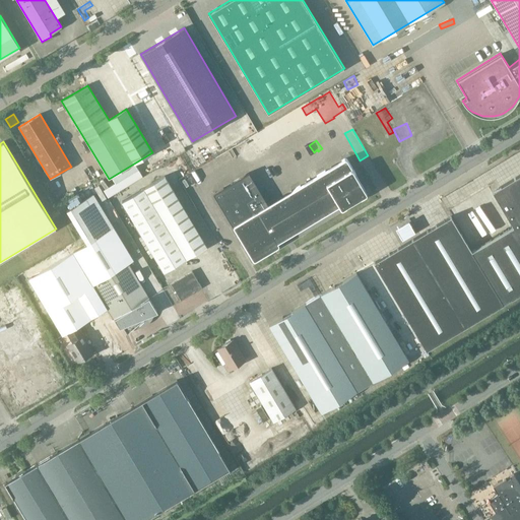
[(382,163),(392,156),(390,152),(379,158),(382,163)]
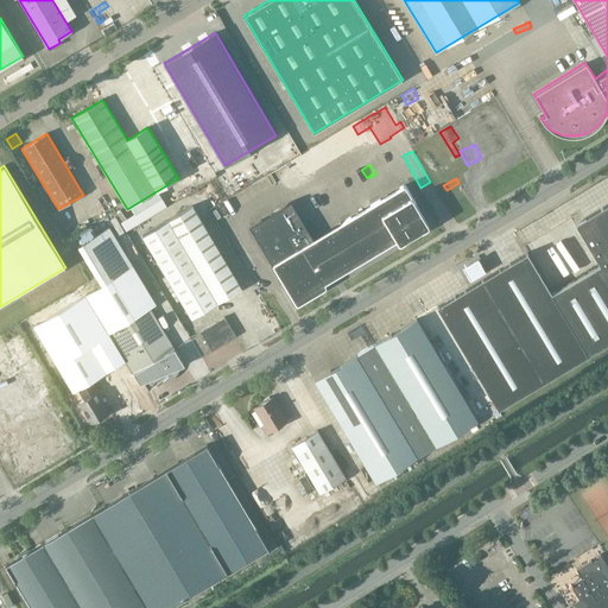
[(289,203),(249,227),(271,263),(293,299),(296,303),(297,304),(299,304),(323,290),(324,289),(323,286),(323,285),(394,242),(396,244),(397,245),(399,245),(428,227),(429,226),(429,223),(426,220),(406,187),(405,185),(403,185),(314,239),(291,202),(289,203)]
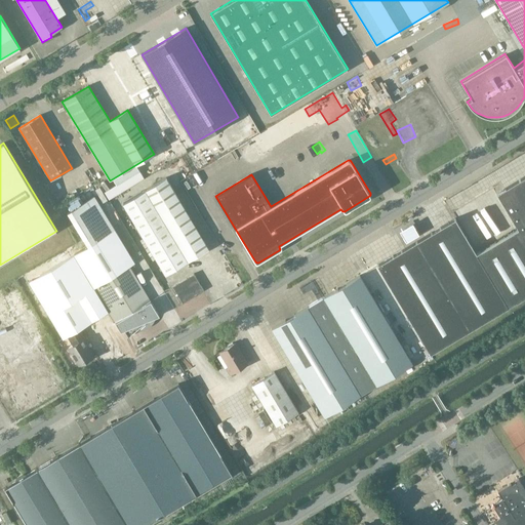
[(401,170),(390,176),(392,182),(404,175),(401,170)]
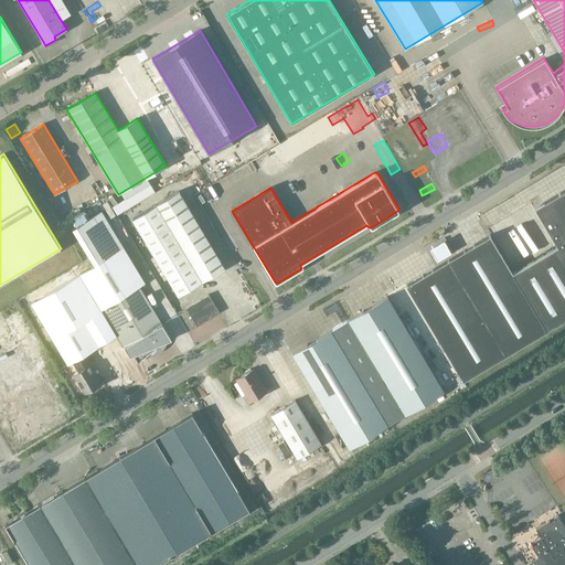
[(490,234),(406,285),(446,351),(451,361),(462,381),(564,319),(564,189),(534,208),(557,246),(512,273),(490,234)]
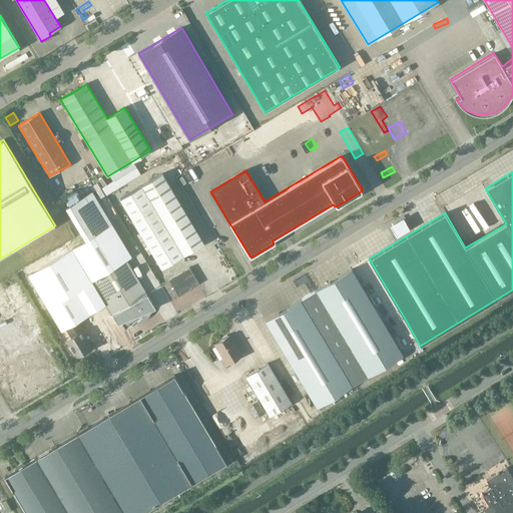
[(161,268),(183,255),(204,242),(162,173),(120,198),(161,268)]
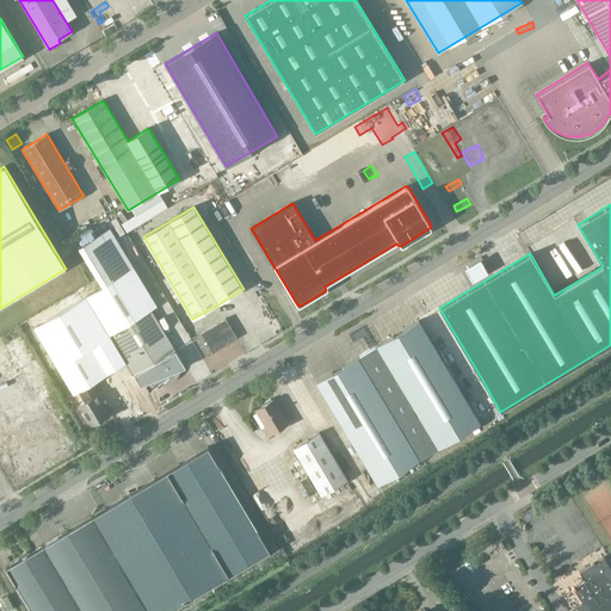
[(180,370),(181,369),(185,366),(176,350),(150,309),(128,271),(134,267),(109,228),(79,246),(103,287),(86,296),(110,334),(141,386),(144,384),(147,388),(153,384),(154,384),(156,384),(159,386),(161,386),(164,384),(165,384),(167,384),(168,383),(170,383),(171,382),(173,381),(176,378),(177,377),(178,375),(179,375),(179,372),(180,371),(180,370)]
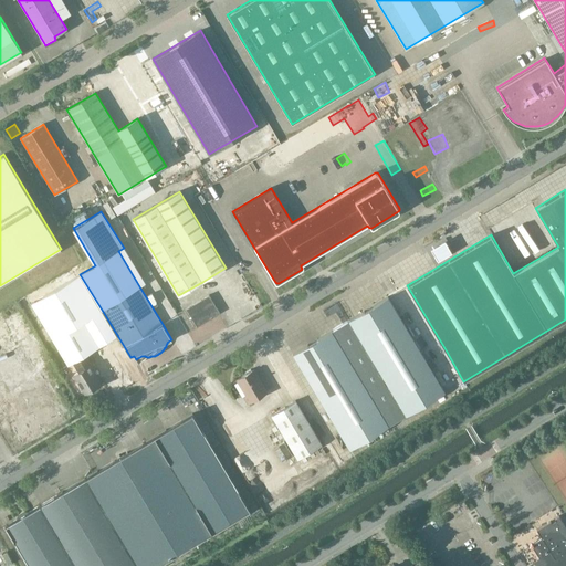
[(446,241),(431,250),(439,262),(453,253),(446,241)]
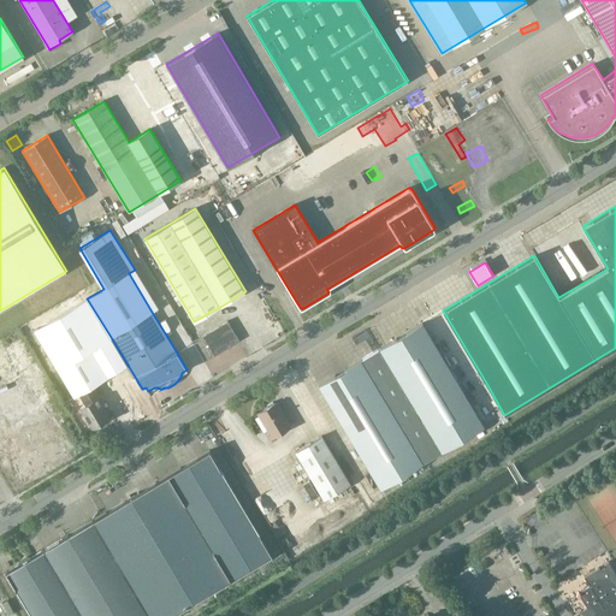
[(202,336),(214,355),(240,341),(227,321),(202,336)]
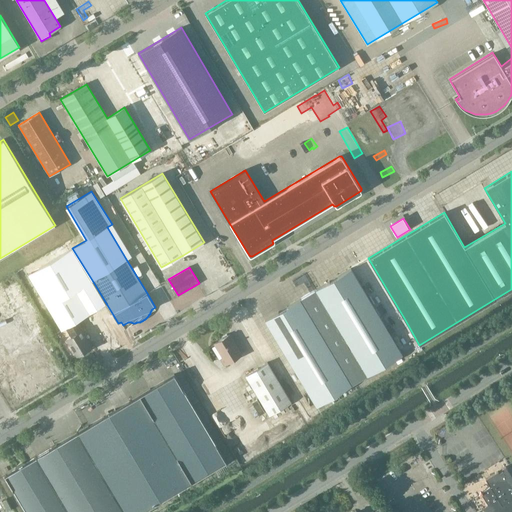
[(392,337),(386,328),(350,268),(265,320),(316,406),(402,354),(392,337)]
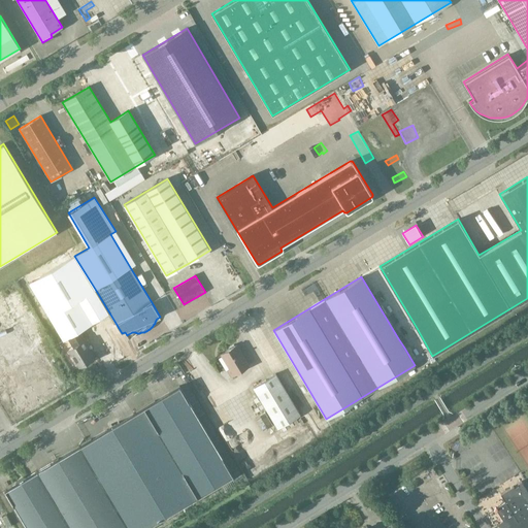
[(8,299),(0,303),(0,378),(14,405),(56,382),(8,299)]
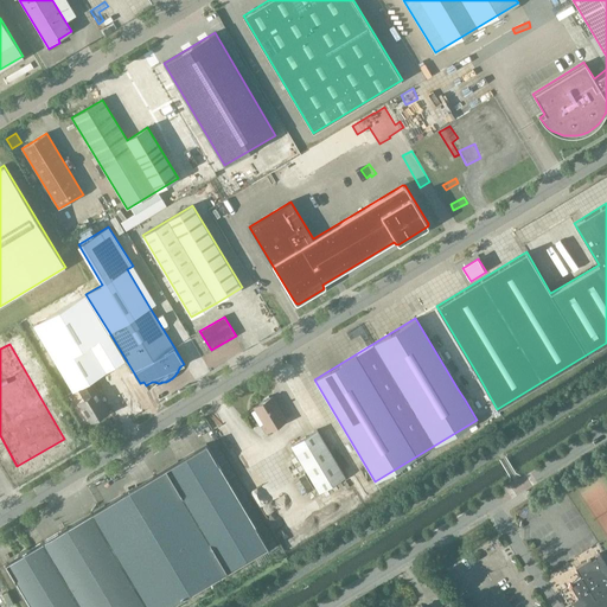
[(65,359),(57,364),(72,391),(81,387),(91,381),(106,372),(89,345),(65,359)]
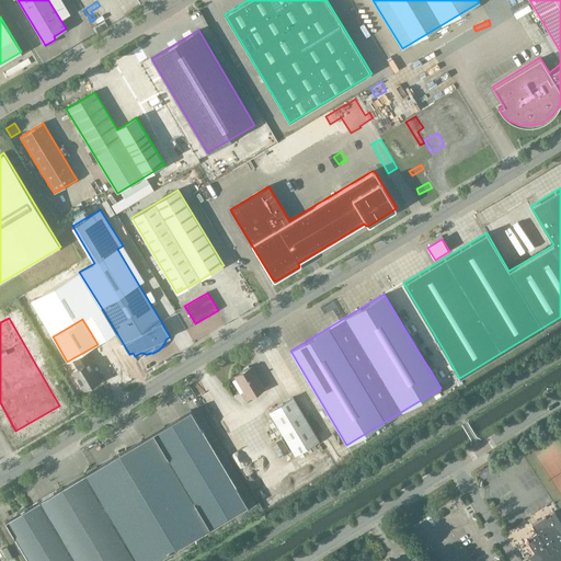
[(90,362),(84,352),(75,357),(80,367),(73,371),(84,389),(86,389),(87,390),(88,389),(90,389),(91,387),(91,386),(99,380),(88,363),(90,362)]
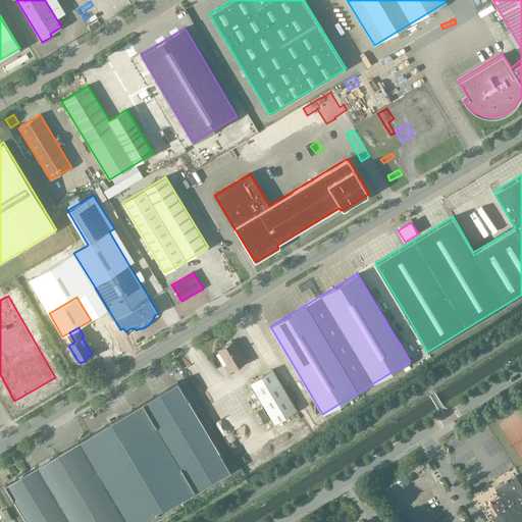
[(226,346),(218,350),(227,365),(225,366),(228,372),(246,361),(233,341),(232,342),(230,341),(226,344),(226,346)]
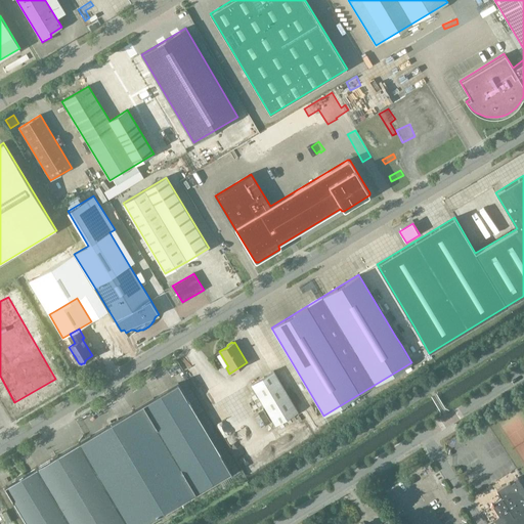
[(275,425),(298,411),(273,370),(251,384),(275,425)]
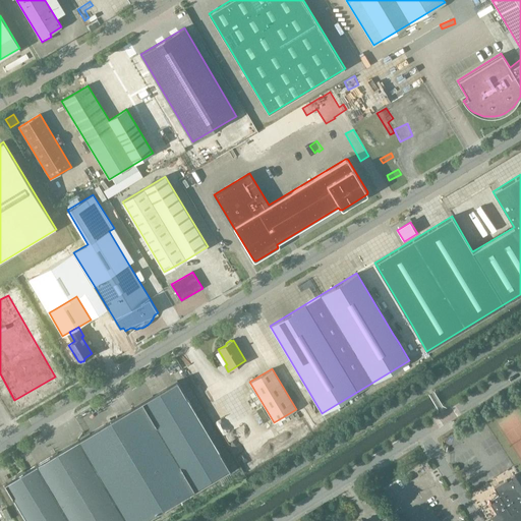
[(192,374),(197,383),(201,380),(197,372),(192,374)]
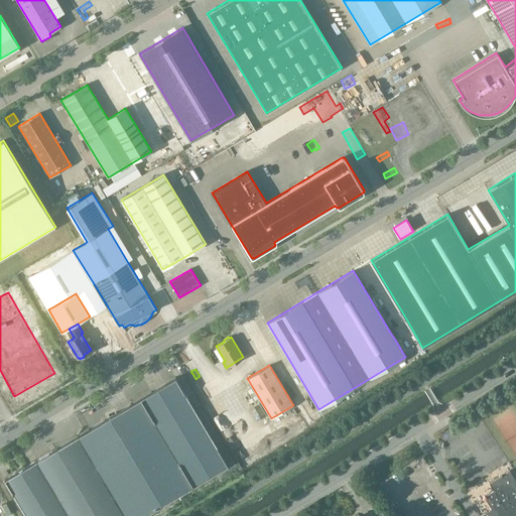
[(140,398),(4,480),(25,515),(142,515),(228,466),(175,377),(140,398)]
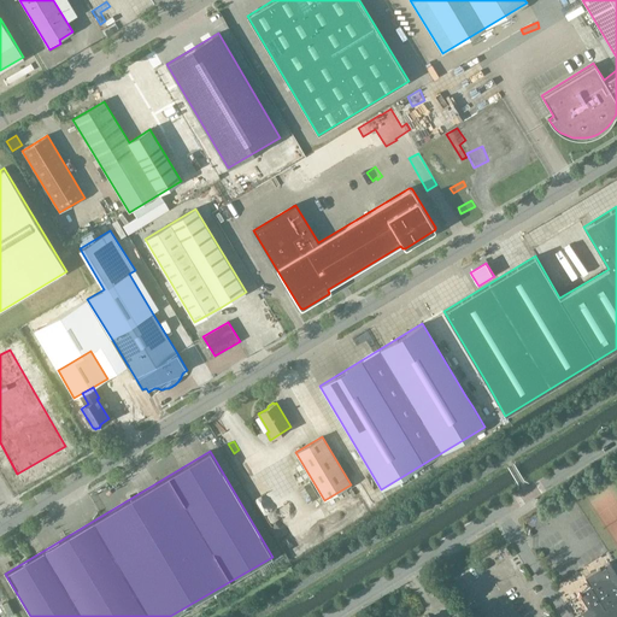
[(266,491),(252,498),(260,512),(275,505),(266,491)]
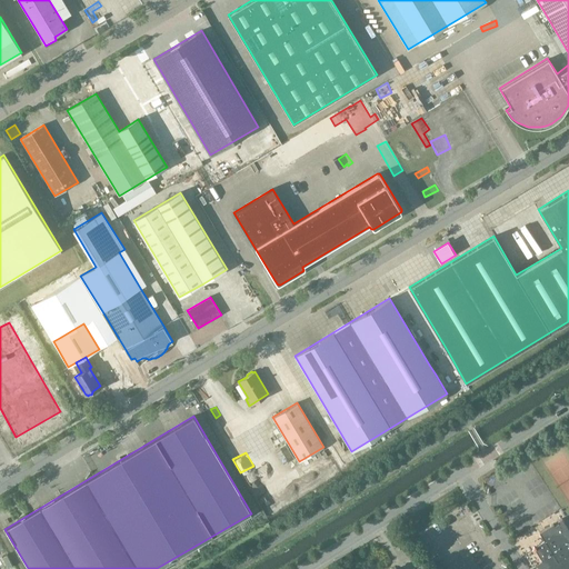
[(539,562),(543,568),(568,568),(568,530),(568,529),(561,518),(557,521),(558,523),(555,526),(553,523),(539,532),(545,540),(537,546),(536,546),(535,550),(536,551),(541,560),(539,562)]
